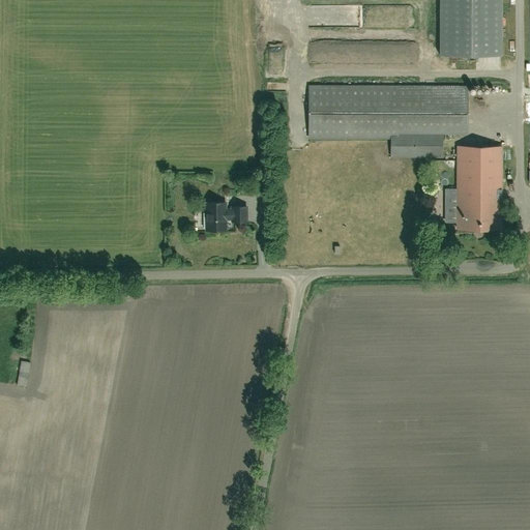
[(501,0),(439,0),(439,55),(502,55),(501,0)]
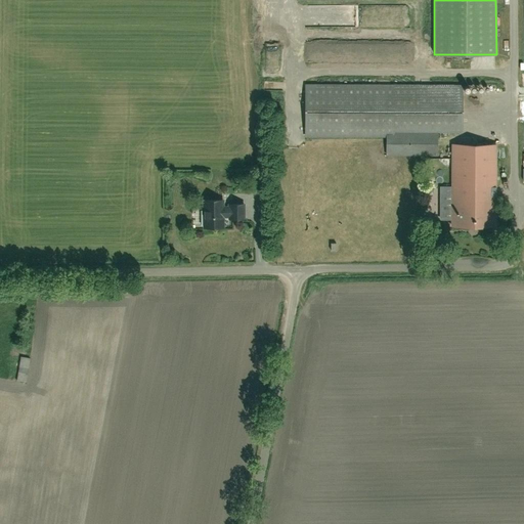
[(312,23),(312,31),(325,31),(325,23),(312,23)]
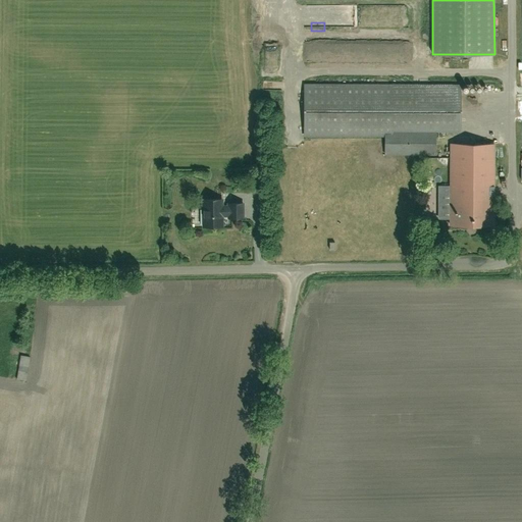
[(460,85),(304,85),(304,136),(384,136),(384,154),(435,154),(435,131),(460,131),(460,85)]
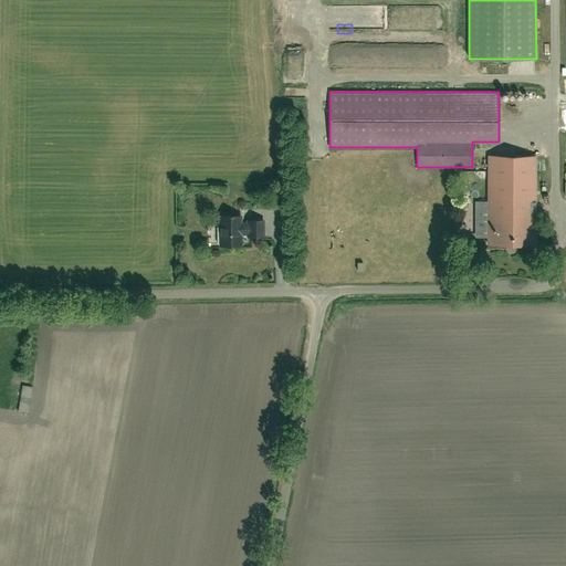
[(536,220),(536,157),(489,156),(488,227),(488,244),(535,244),(535,220),(536,220)]
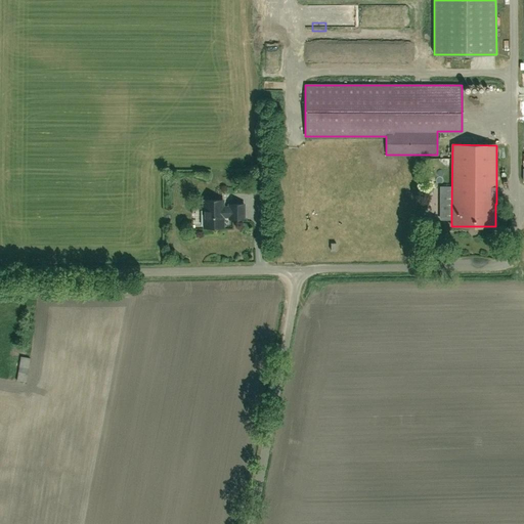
[(244,218),(244,204),(229,205),(229,207),(223,208),(223,201),(204,201),(204,211),(201,211),(202,225),(204,225),(204,227),(223,227),(223,216),(229,216),(229,218),(244,218)]
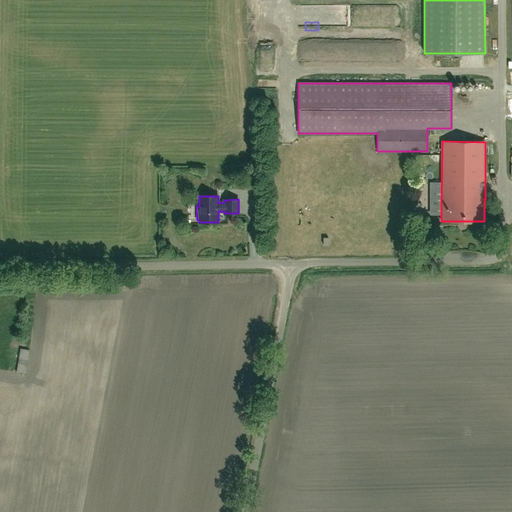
[(20,348),(16,372),(25,374),(29,350),(20,348)]
